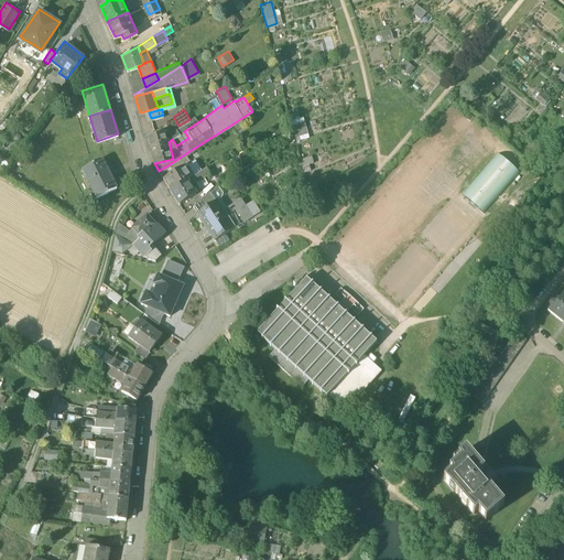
[(175,129),(165,131),(169,142),(172,139),(170,135),(177,130),(180,135),(184,131),(199,121),(195,115),(190,119),(179,126),(175,129)]
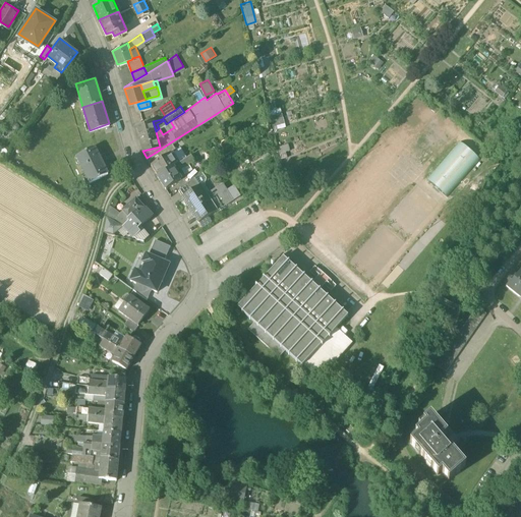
[(9,110),(5,107),(0,113),(0,119),(1,120),(9,110)]
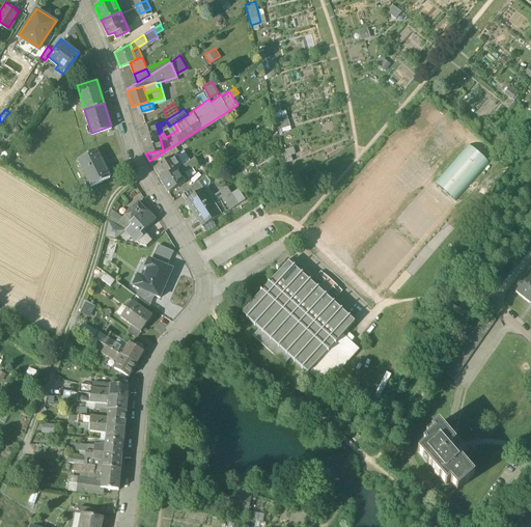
[(226,112),(220,116),(223,120),(229,116),(226,112)]
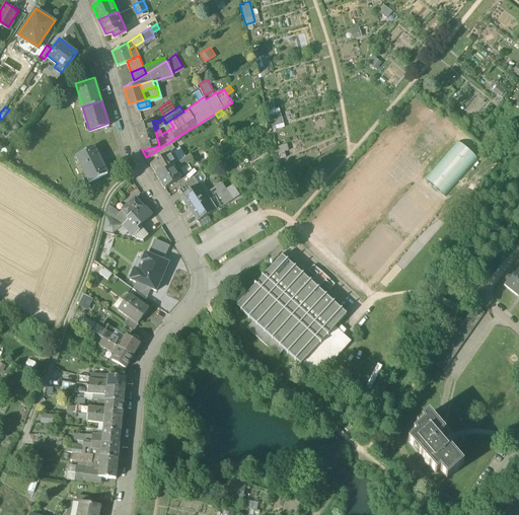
[(156,124),(158,128),(165,124),(163,120),(156,124)]
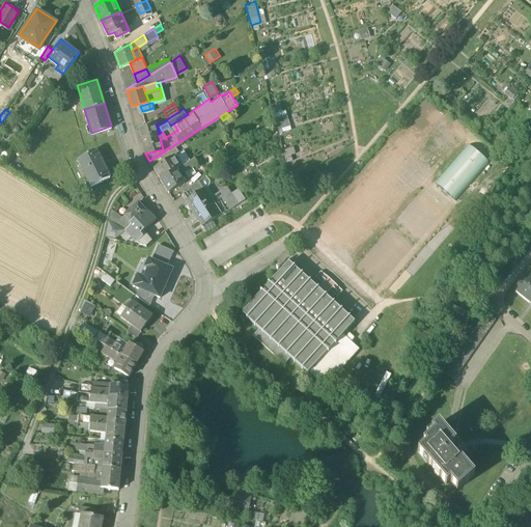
[(141,139),(159,134),(156,123),(138,129),(141,139)]
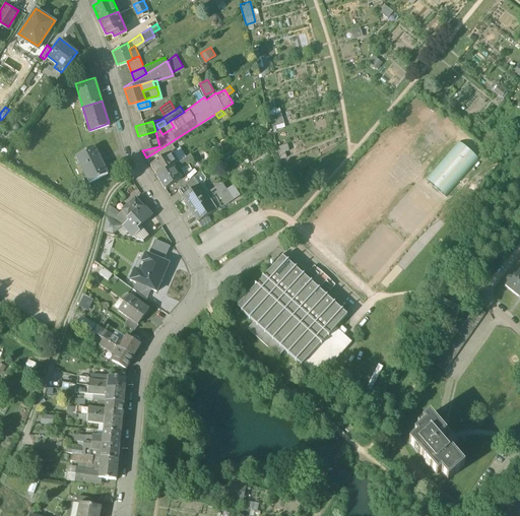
[(166,124),(158,128),(163,134),(174,127),(170,121),(166,124)]
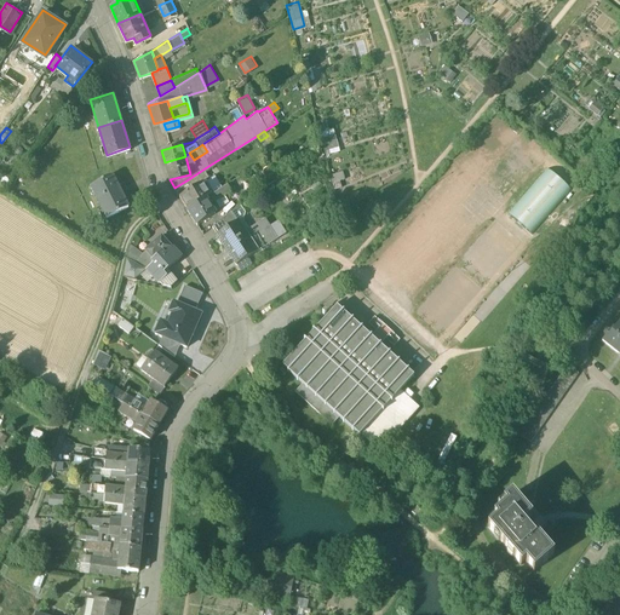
[(190,174),(185,156),(165,162),(170,179),(190,174)]
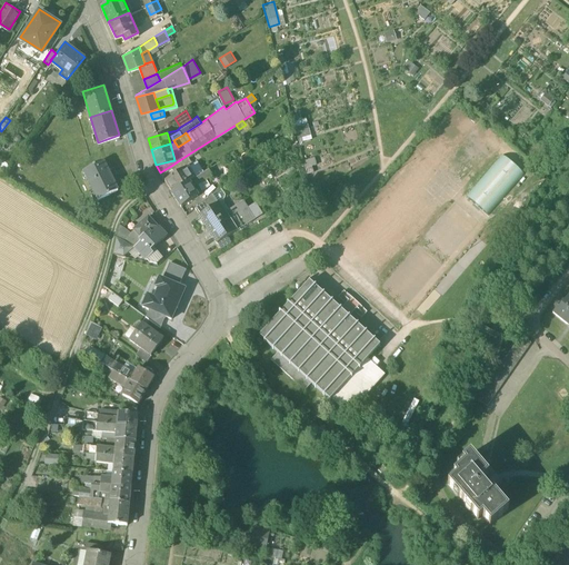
[(501,152),(466,194),(488,212),(523,171),(501,152)]
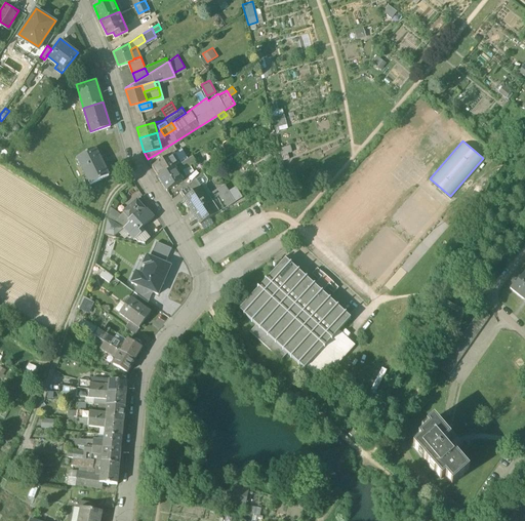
[(158,153),(162,158),(174,151),(177,150),(173,143),(158,153)]
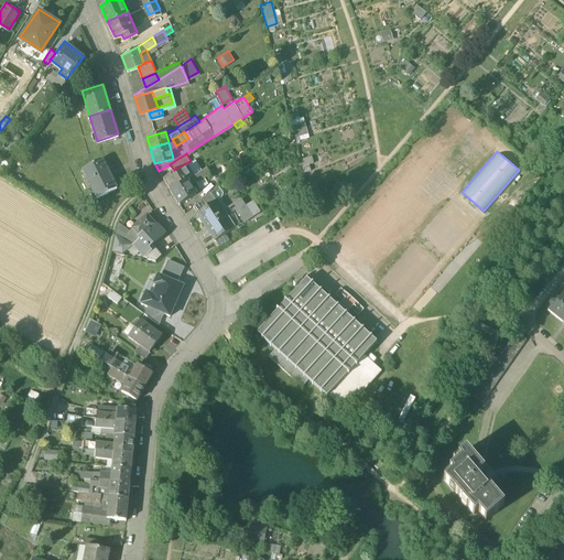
[(83,168),(97,196),(117,186),(102,158),(83,168)]
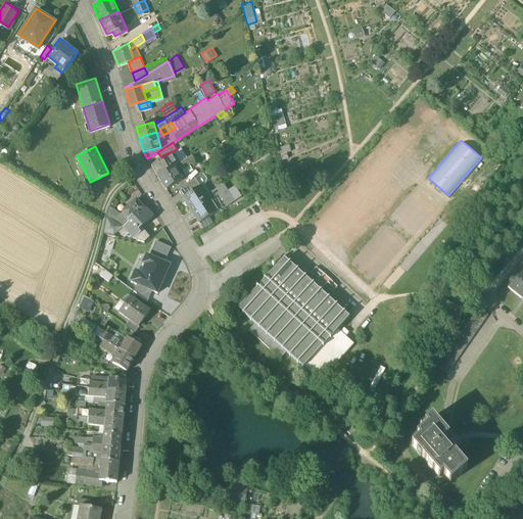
[(174,150),(180,160),(187,155),(181,146),(177,149),(174,150)]
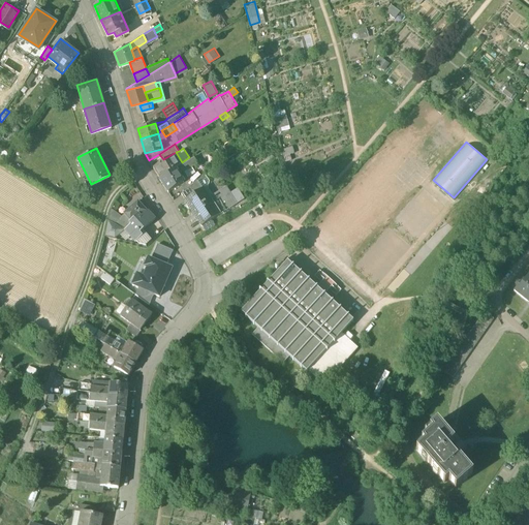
[(153,165),(160,177),(176,167),(182,162),(176,152),(163,159),(153,165)]
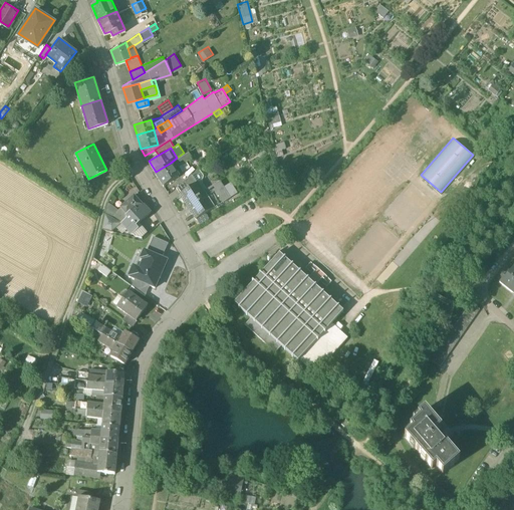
[(171,163),(174,167),(178,164),(179,165),(186,160),(194,155),(190,149),(184,153),(177,158),(171,163)]
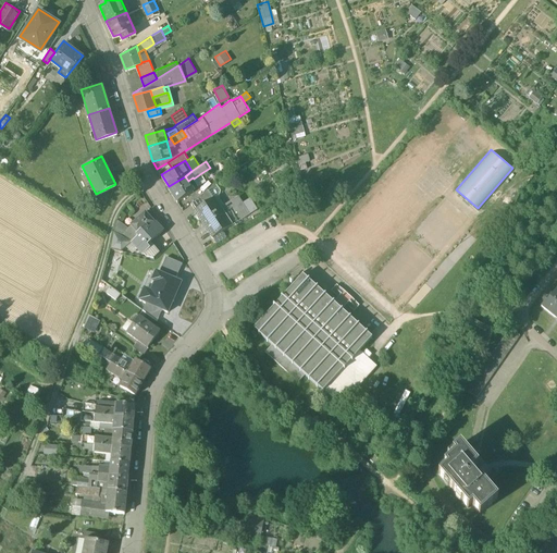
[(201,173),(194,179),(198,185),(206,180),(201,173)]
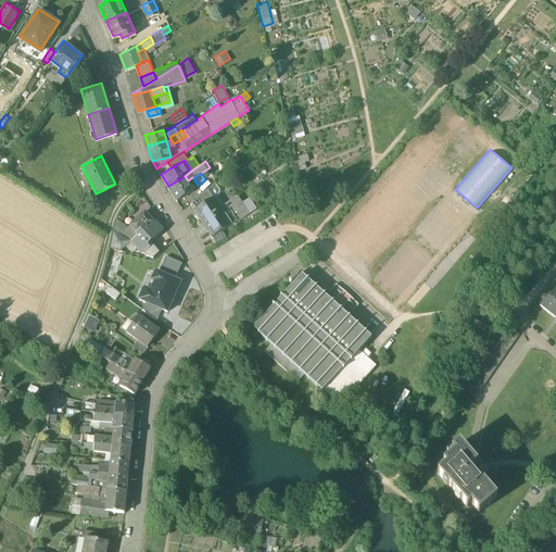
[(188,180),(185,176),(168,186),(176,200),(193,189),(188,180)]
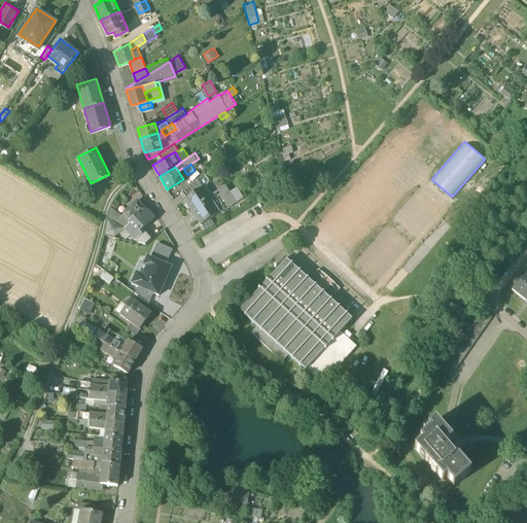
[(204,171),(196,177),(202,185),(207,195),(211,192),(207,184),(209,178),(204,171)]
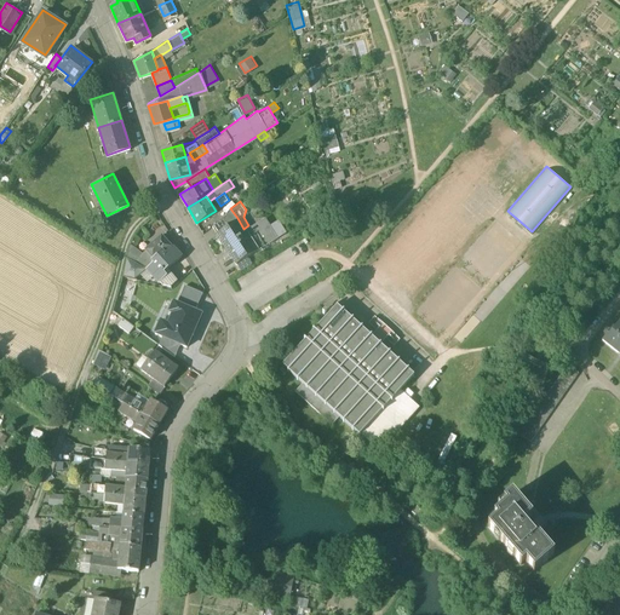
[(212,224),(217,231),(237,218),(230,208),(212,224)]
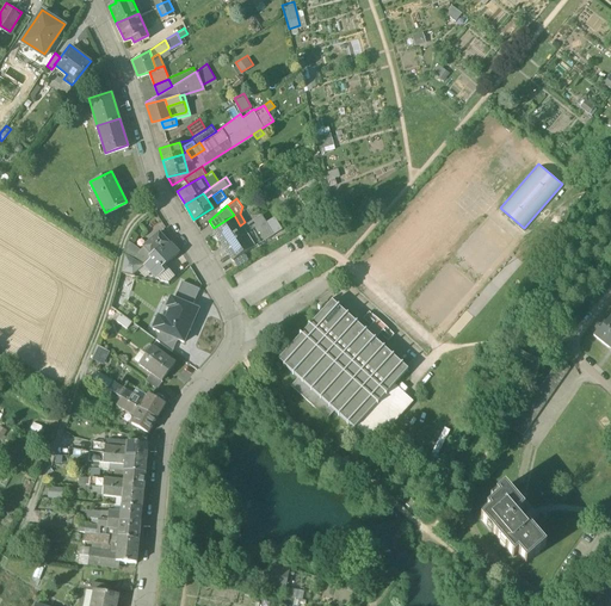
[(252,227),(261,240),(273,233),(265,220),(260,212),(245,222),(240,226),(245,232),(252,227)]
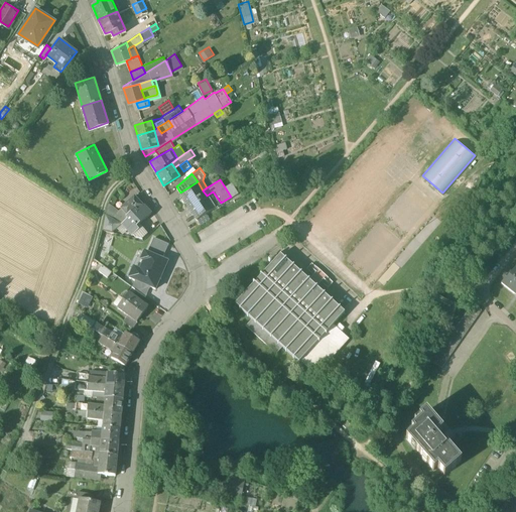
[(224,185),(231,197),(238,192),(231,180),(224,185)]
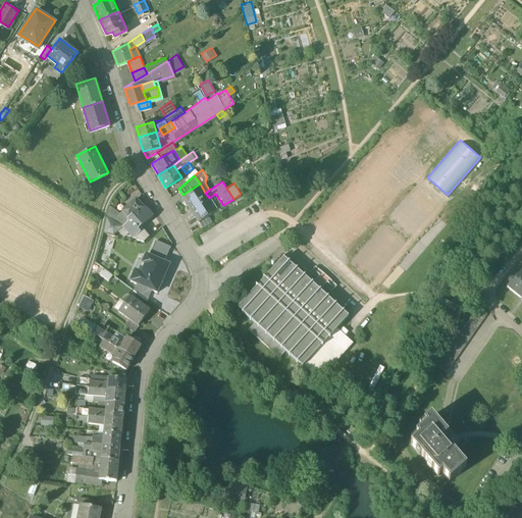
[(183,195),(199,220),(209,215),(223,205),(215,194),(209,198),(205,193),(200,184),(183,195)]
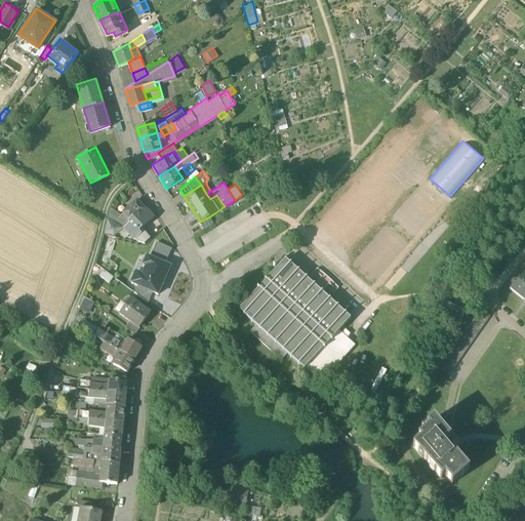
[(110,204),(114,207),(118,200),(114,196),(110,204)]
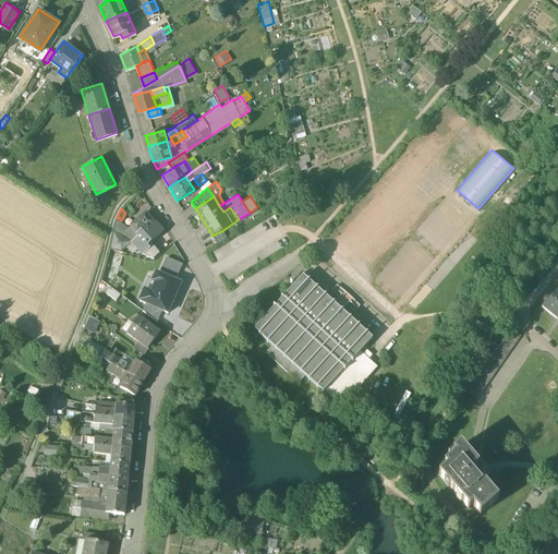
[(131,224),(137,231),(145,224),(147,227),(155,220),(145,209),(130,223),(131,224)]
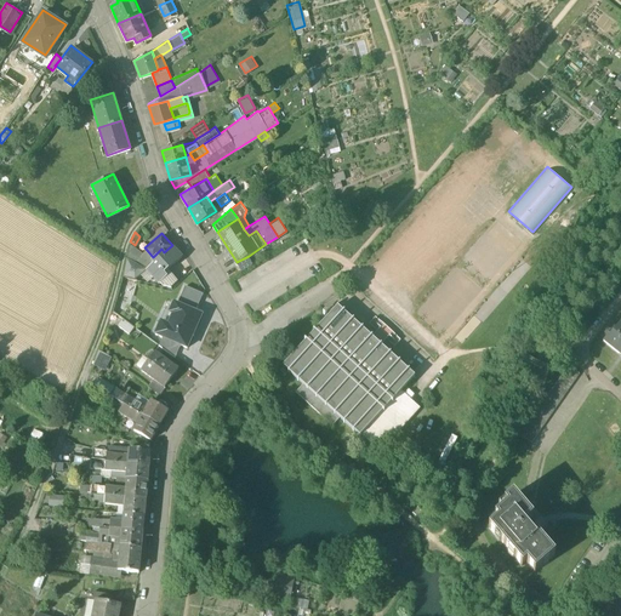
[(141,255),(129,244),(124,273),(135,277),(140,272),(147,267),(149,264),(141,255)]
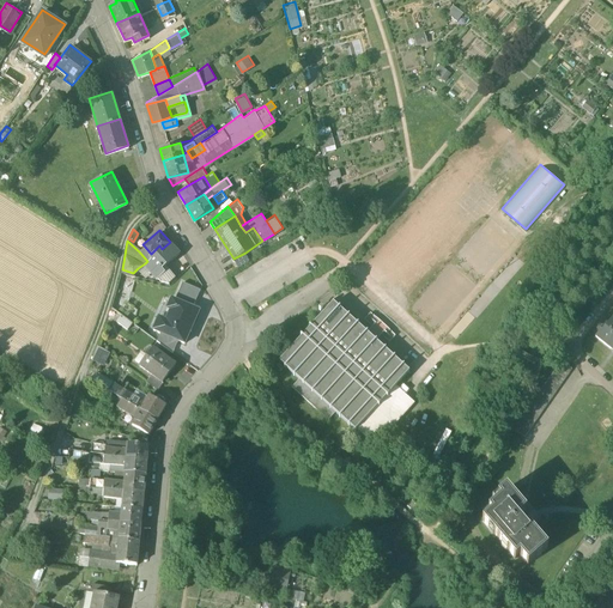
[(178,251),(170,242),(162,249),(159,245),(151,254),(150,254),(152,257),(147,261),(145,263),(151,269),(157,277),(158,275),(161,279),(168,267),(165,263),(178,251)]
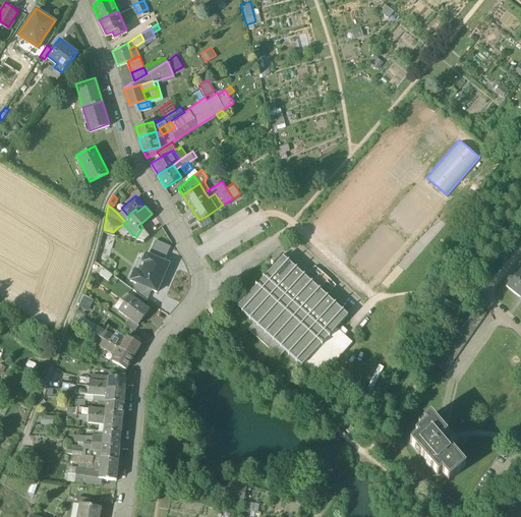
[(118,214),(125,222),(129,219),(127,216),(128,216),(122,209),(118,214)]
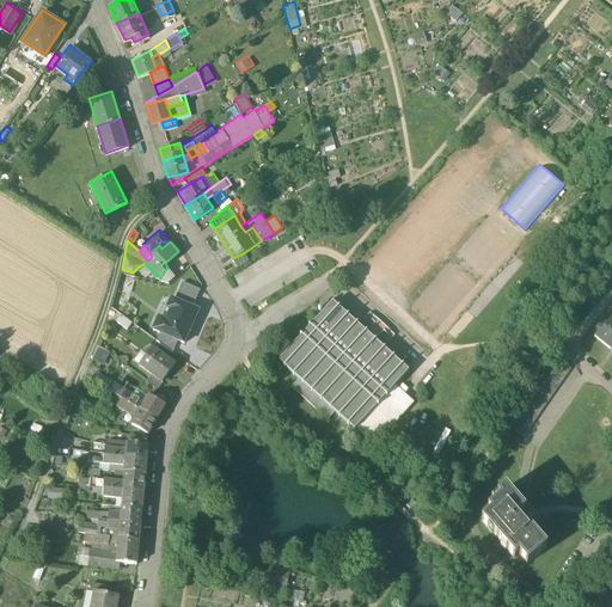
[(233,258),(237,265),(249,258),(245,252),(233,258)]
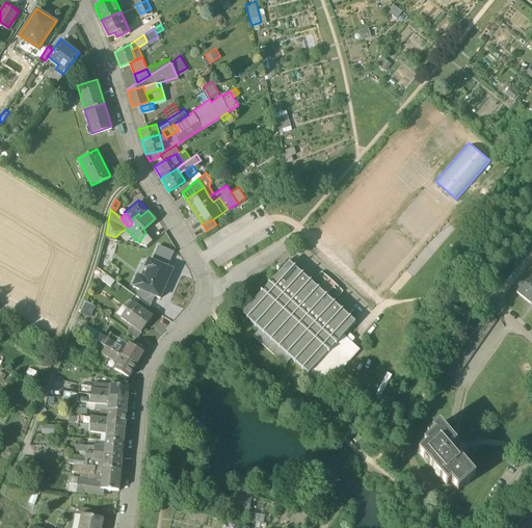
[(126,229),(120,233),(126,239),(131,234),(126,229)]
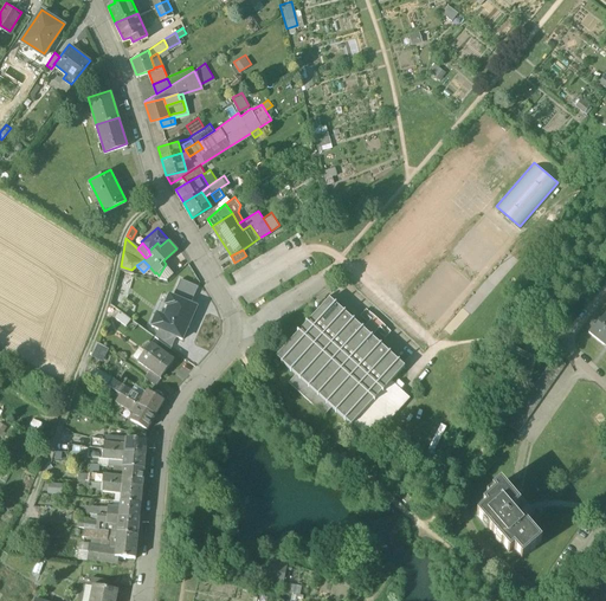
[(159,276),(167,278),(174,272),(167,264),(166,264),(159,276)]
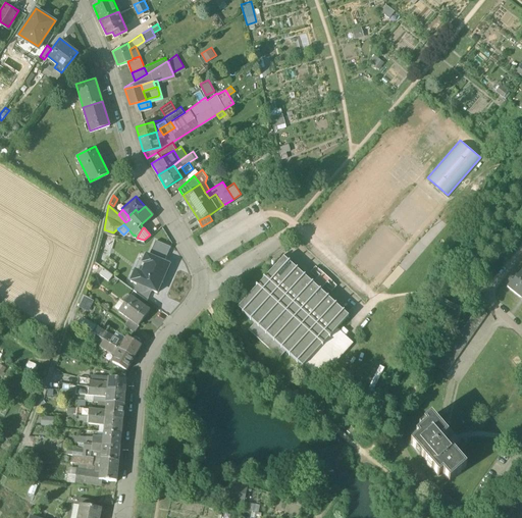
[(155,238),(149,253),(164,260),(170,245),(155,238)]
